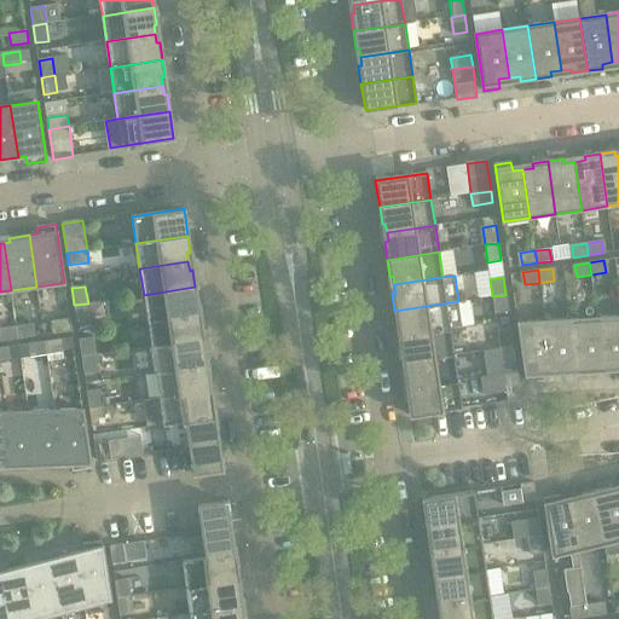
[(195,287),(144,295),(148,320),(196,314),(195,305),(198,305),(195,287)]
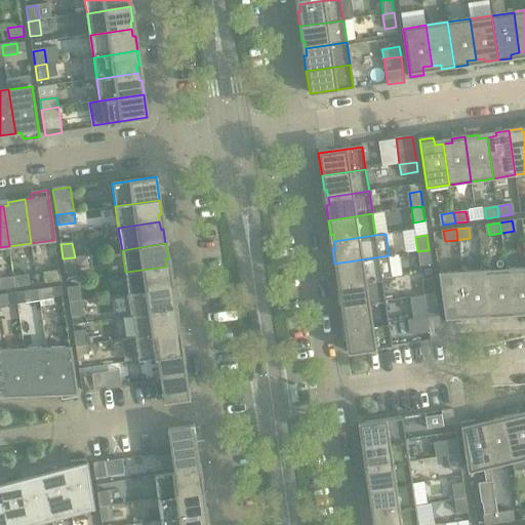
[(429,250),(417,251),(420,267),(432,265),(429,250)]
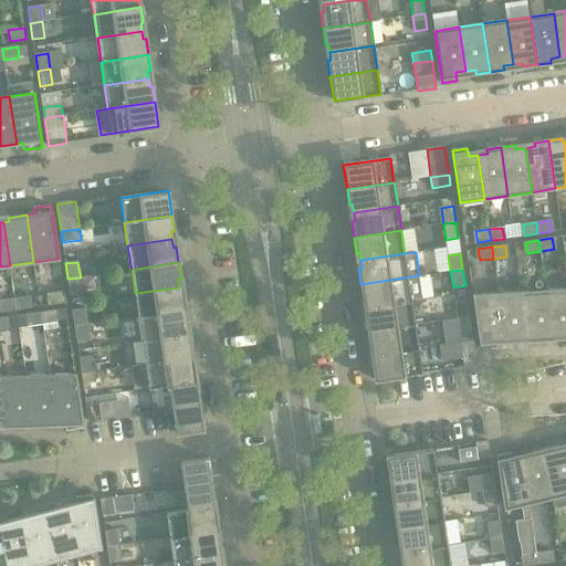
[(419,275),(360,284),(363,300),(366,300),(367,307),(411,301),(422,299),(419,275)]
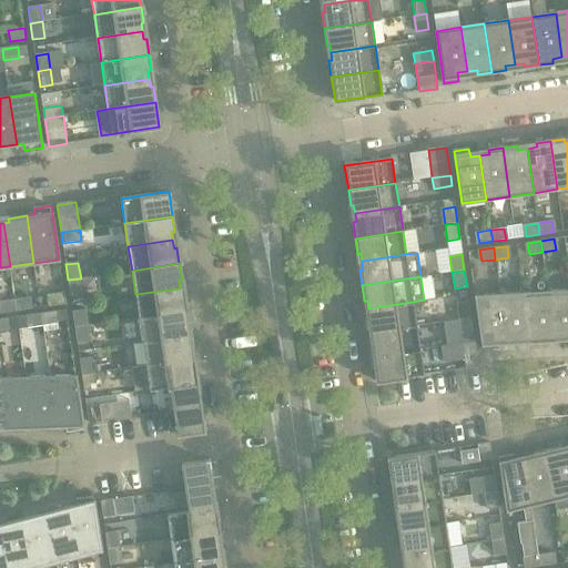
[(81,279),(68,280),(71,296),(83,294),(81,279)]
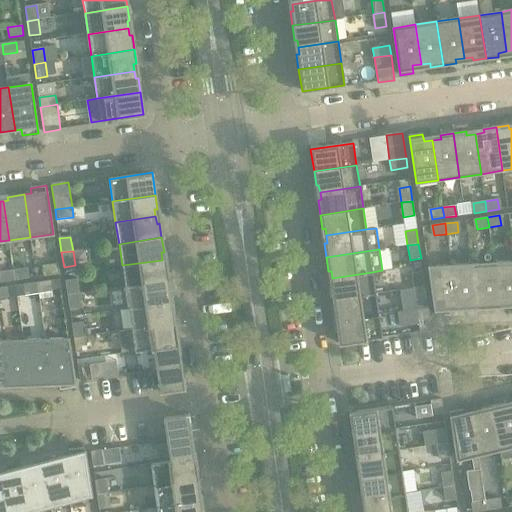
[(162,260),(122,265),(125,287),(168,280),(166,266),(163,267),(162,260)]
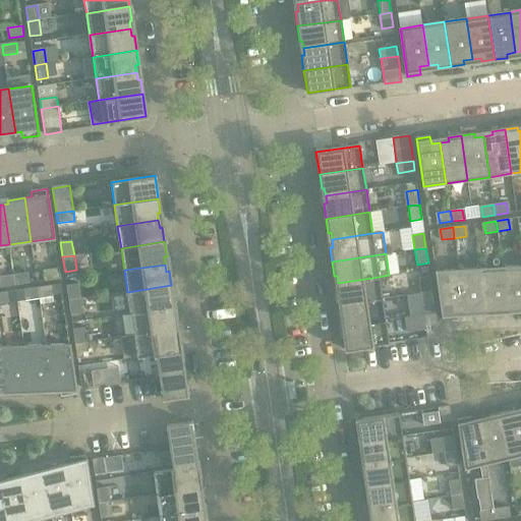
[(520,267),(503,268),(509,308),(518,307),(518,311),(520,311),(520,267)]
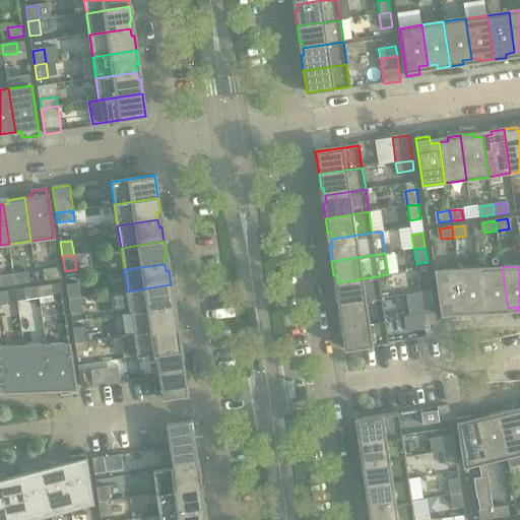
[(502,267),(479,268),(486,313),(500,312),(499,308),(508,308),(502,267)]
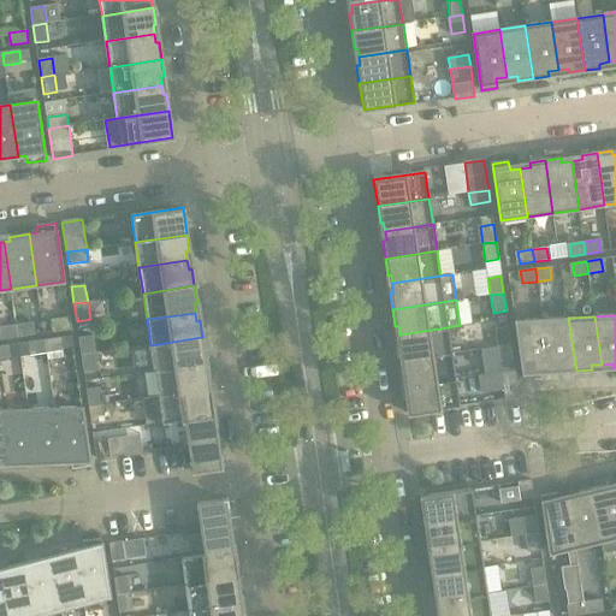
[(52,320),(53,332),(71,330),(69,318),(52,320)]
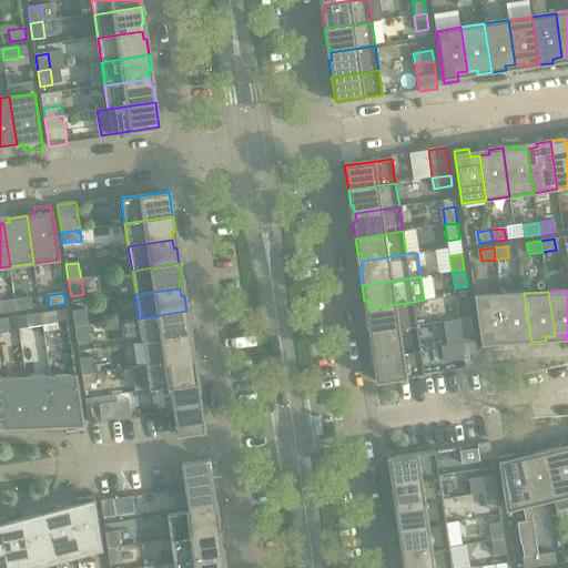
[(524,293),(500,295),(507,338),(517,338),(517,343),(531,342),(524,293)]
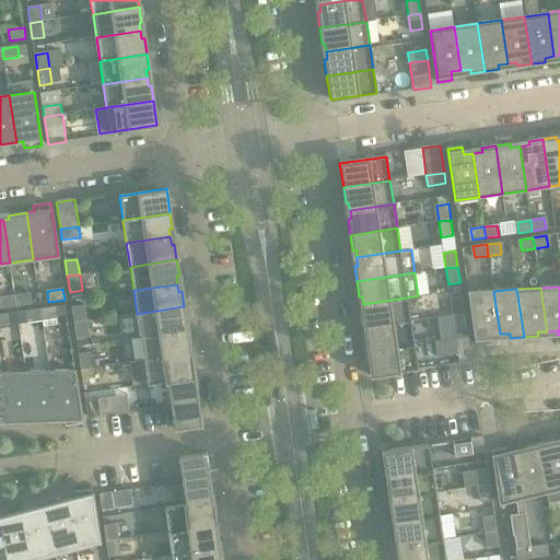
[(500,334),(493,291),(468,292),(476,345),(491,343),(490,335),(500,334)]
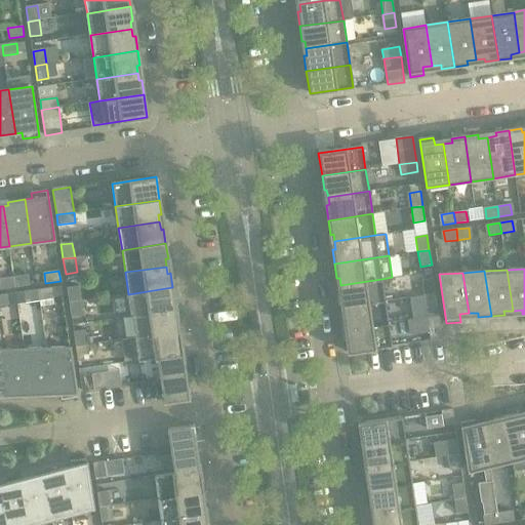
[(28,275),(13,277),(15,287),(30,285),(28,275)]
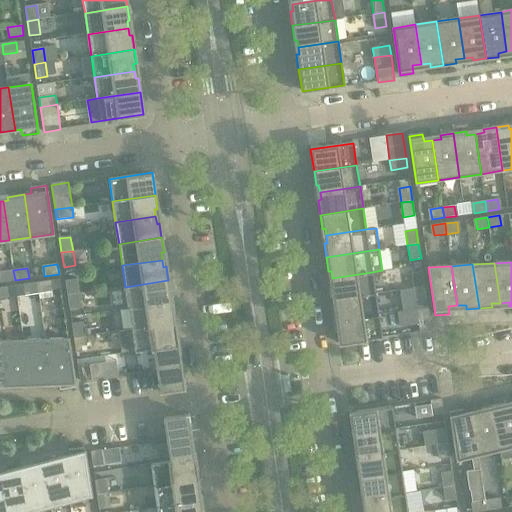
[(15,280),(13,270),(0,272),(0,279),(0,282),(15,280)]
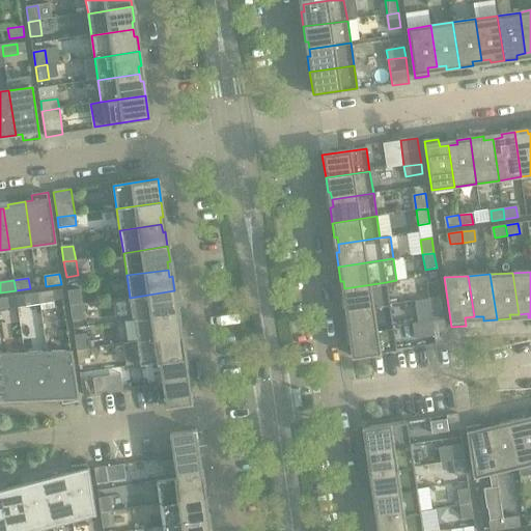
[(386,282),(344,288),(345,296),(342,297),(344,311),(389,304),(386,282)]
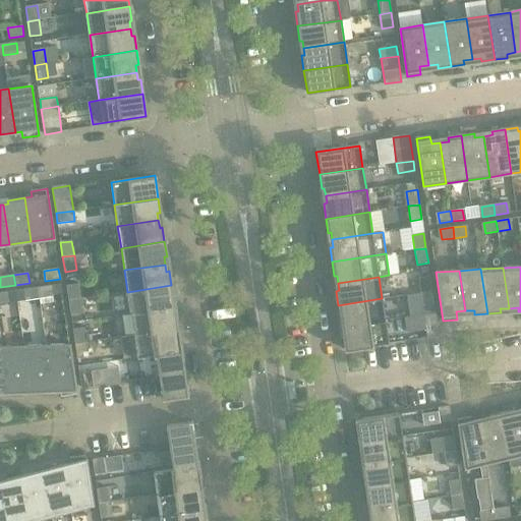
[(419,279),(421,293),(432,291),(430,277),(419,279)]
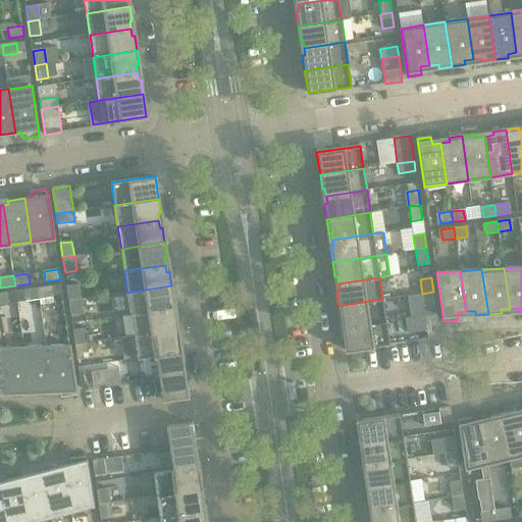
[(67,286),(69,301),(81,300),(79,285),(67,286)]
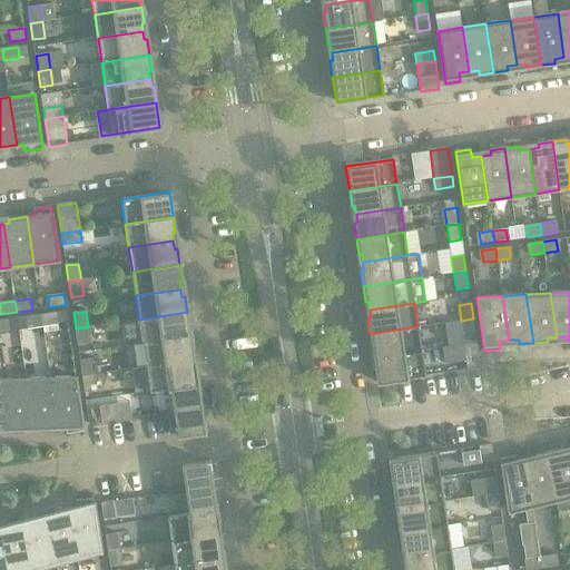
[(187,312),(139,320),(143,343),(187,336),(186,328),(189,328),(187,312)]
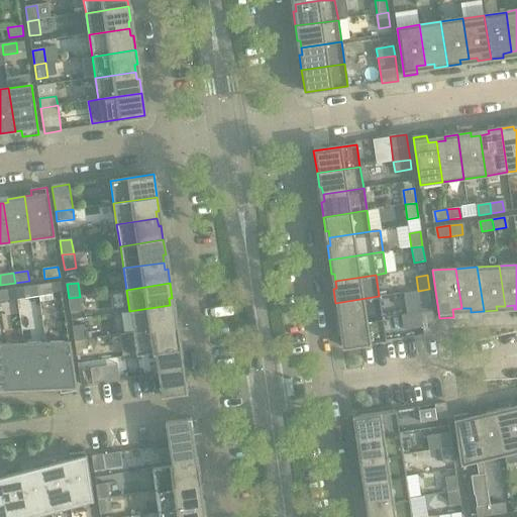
[(52,284),(37,286),(39,296),(54,294),(52,284)]
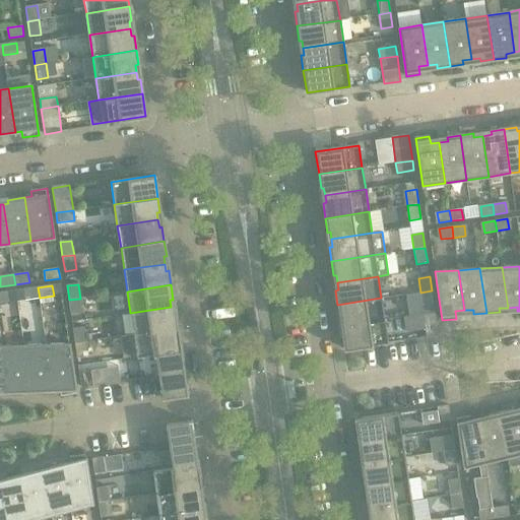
[(40,298),(38,287),(23,289),(24,300),(40,298)]
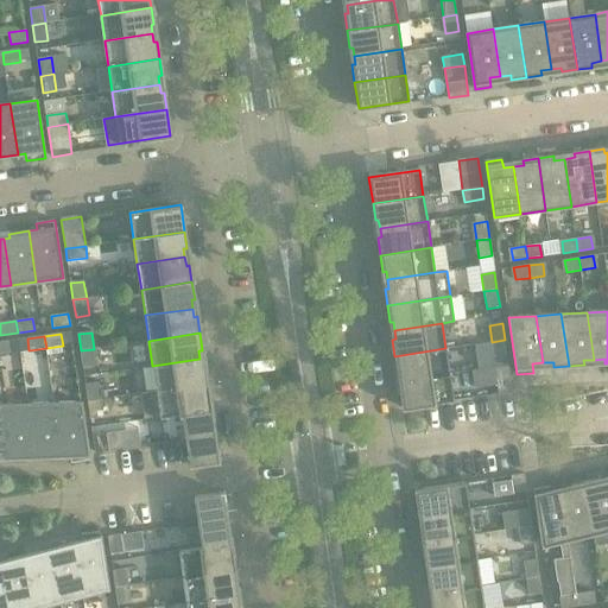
[(505,340),(492,342),(494,359),(507,358),(505,340)]
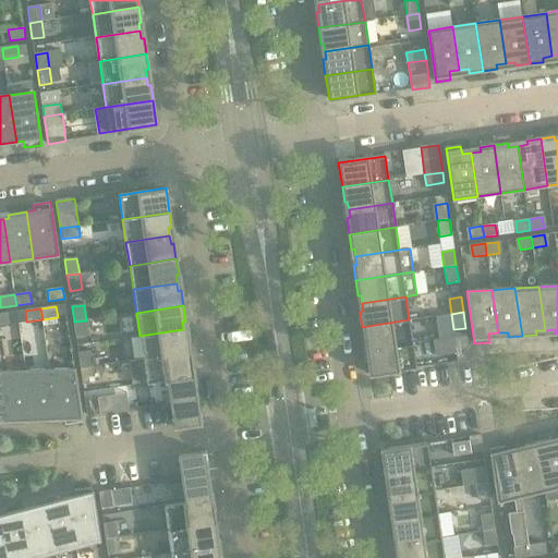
[(10,313),(0,314),(0,325),(11,324),(10,313)]
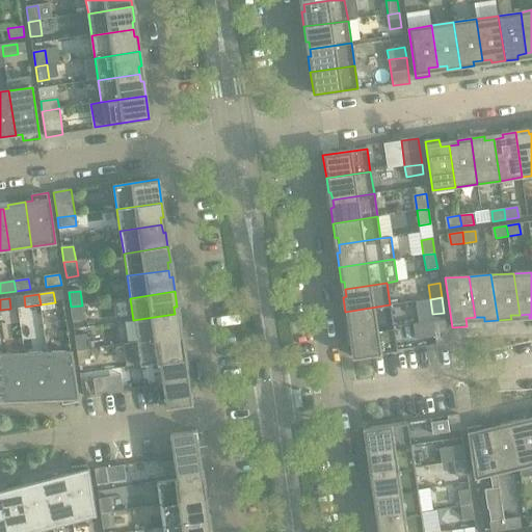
[(390,304),(345,312),(348,326),(350,326),(351,334),(393,327),(390,304)]
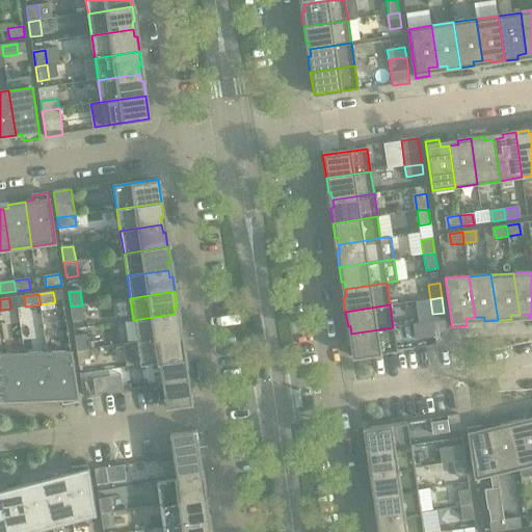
[(82,306),(71,307),(73,322),(84,320),(82,306)]
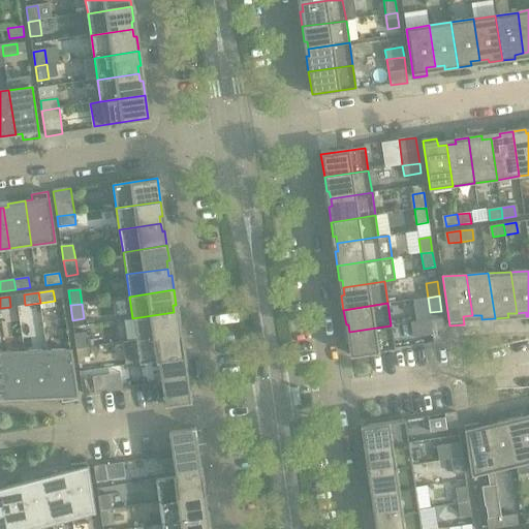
[(174,312),(132,318),(135,341),(180,334),(178,319),(175,320),(174,312)]
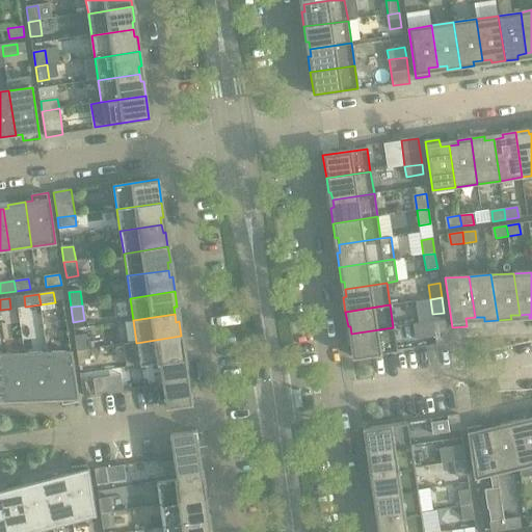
[(393,327),(351,334),(353,341),(350,342),(352,357),(397,350),(393,327)]
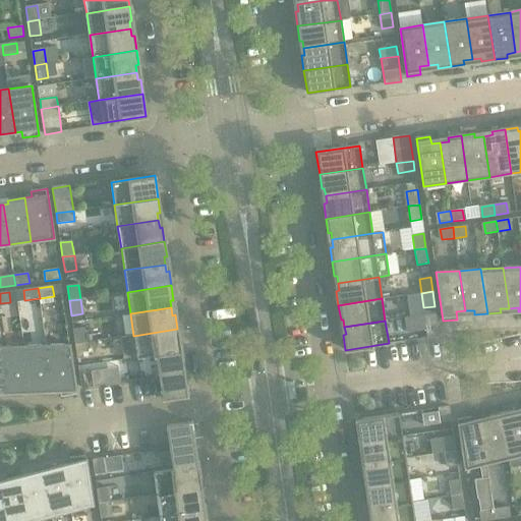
[(425,323),(427,338),(439,336),(437,322),(425,323)]
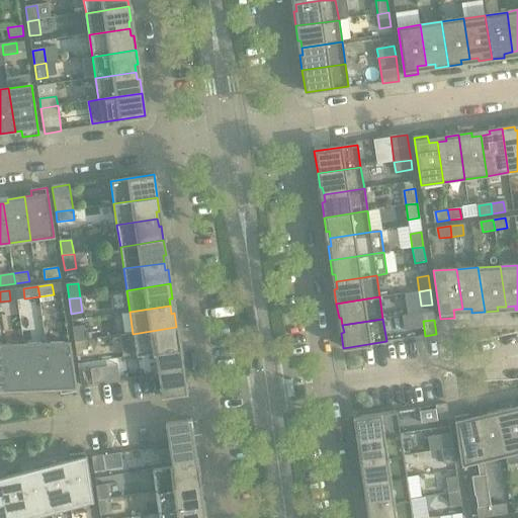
[(73,328),(75,342),(86,340),(84,326),(73,328)]
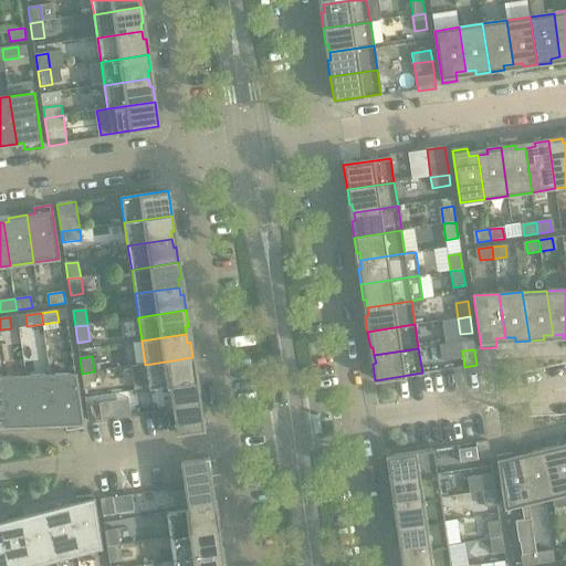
[(192,357),(145,365),(149,388),(189,383),(190,374),(195,373),(192,357)]
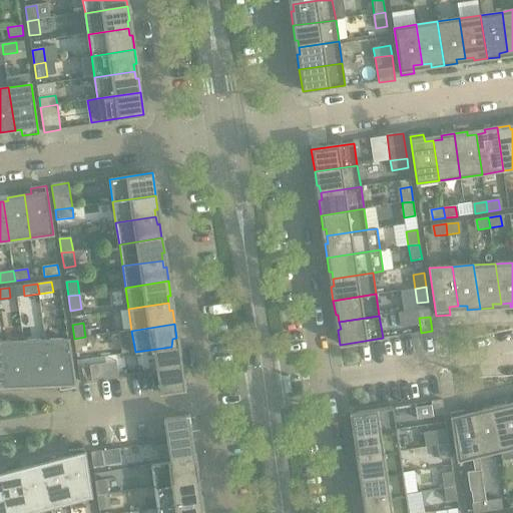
[(85,337),(74,339),(76,353),(87,352),(85,337)]
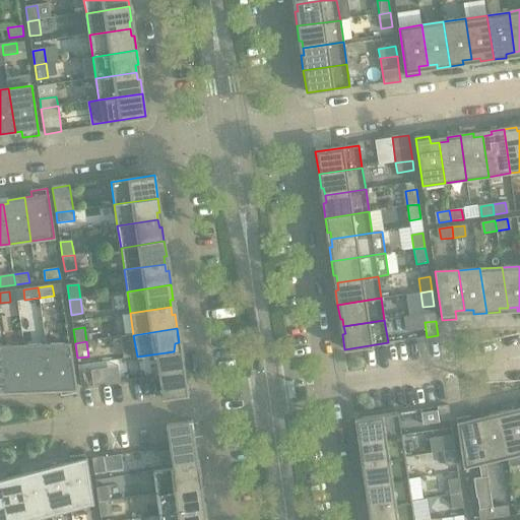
[(46,344),(24,345),(30,387),(37,386),(38,391),(53,391),(46,344)]
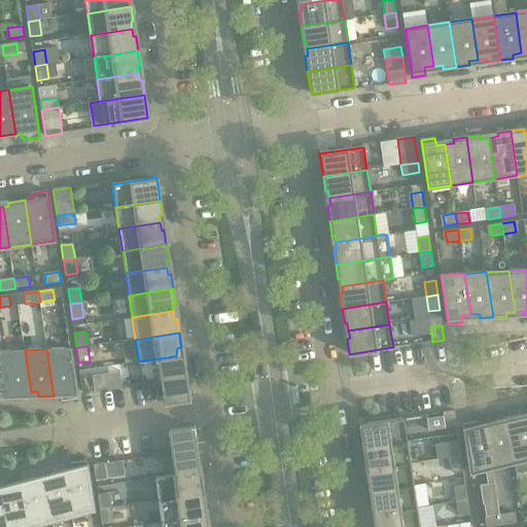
[(70,349),(46,349),(54,396),(61,395),(62,401),(77,398),(70,349)]
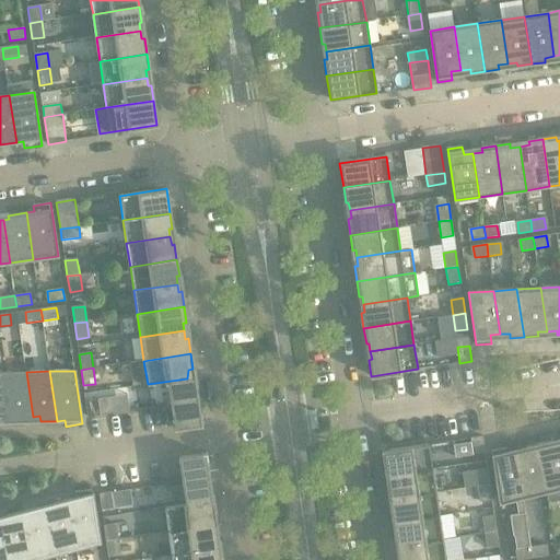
[(26,372),(2,373),(10,422),(25,422),(25,418),(33,417),(26,372)]
